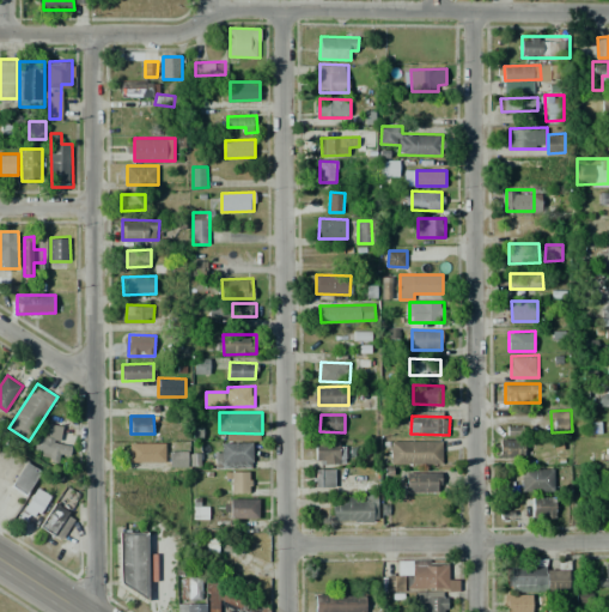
[(35,452),(36,435),(46,436),(47,423),(65,425),(62,442),(74,444),(73,455),(62,453),(61,464),(43,461),(44,453),(35,452)]
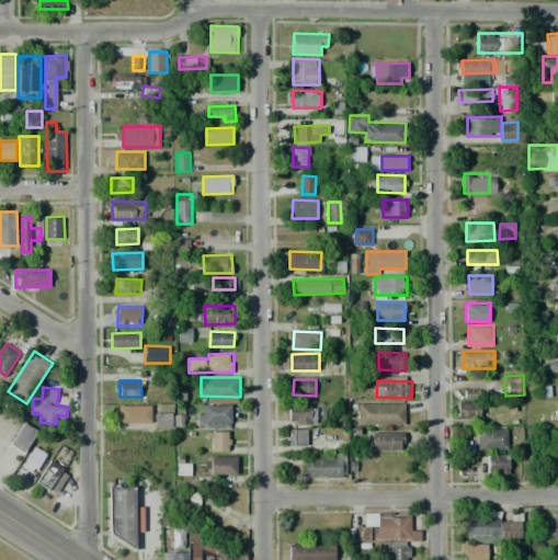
[(466,398),(478,398),(479,388),(466,388),(466,398)]
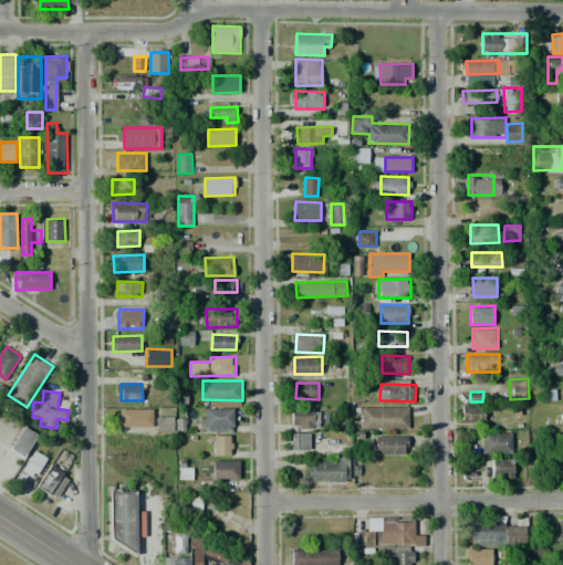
[(486,404),(486,421),(464,421),(464,405),(486,404)]
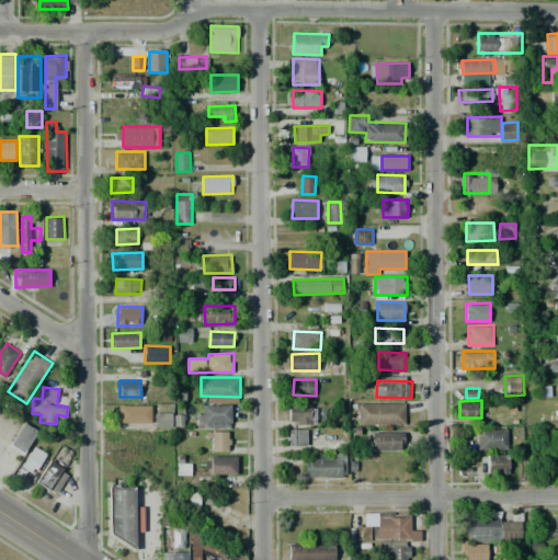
[(360,424),(407,424),(407,403),(360,403),(360,424)]
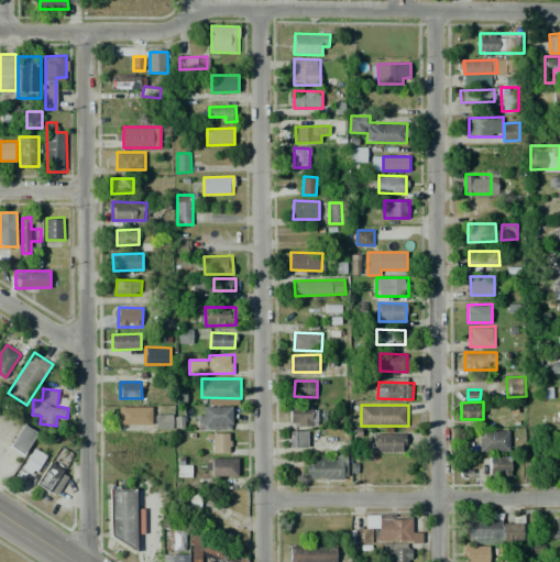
[(233,406),(206,406),(206,415),(199,416),(199,429),(234,429),(233,406)]
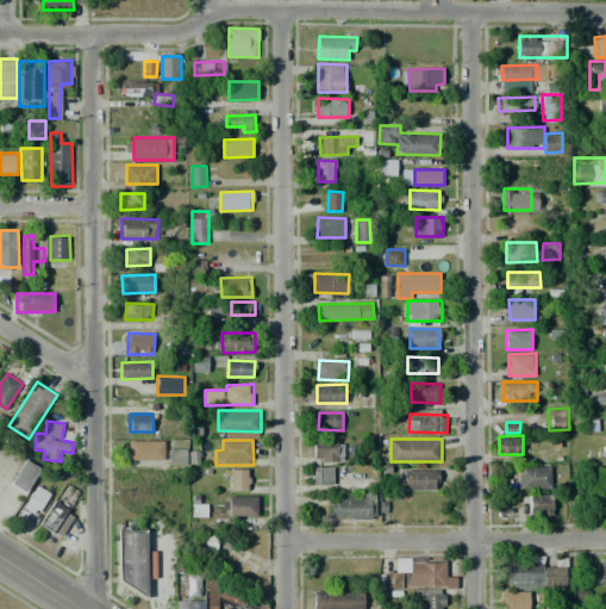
[(317,460),(339,460),(339,440),(316,440),(317,460)]
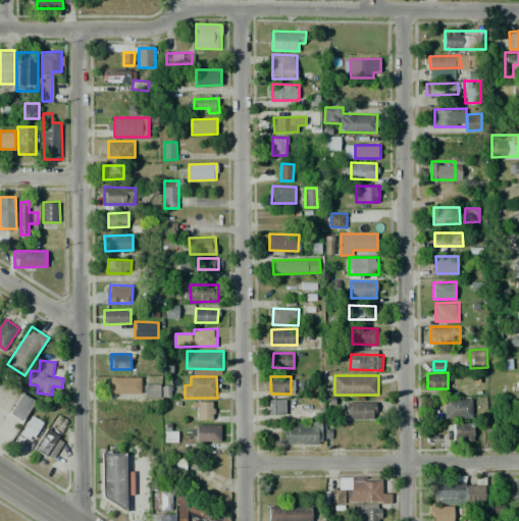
[(143,378),(112,378),(112,394),(143,394),(143,378)]
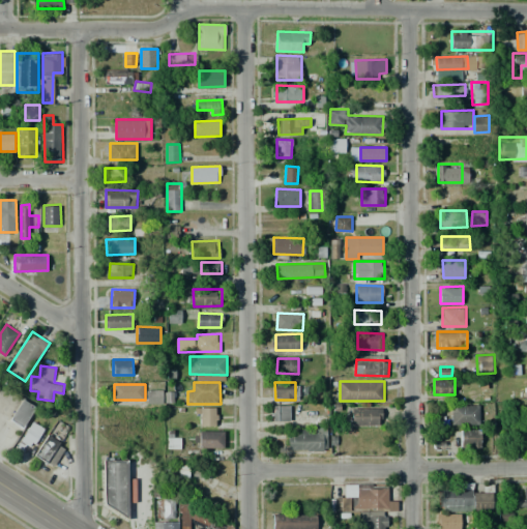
[(149,404),(164,403),(164,389),(149,389),(149,404)]
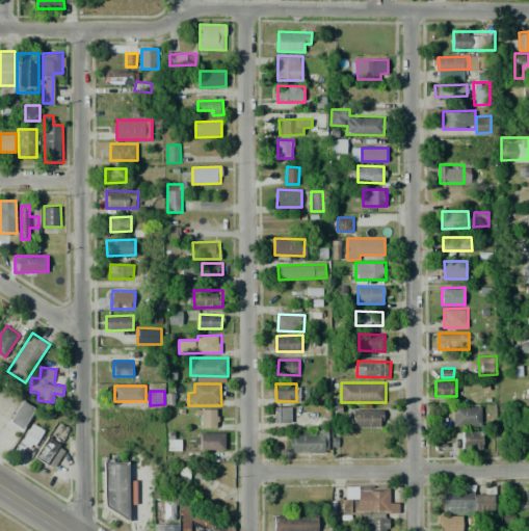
[(24,400),(37,408),(23,429),(10,421),(24,400)]
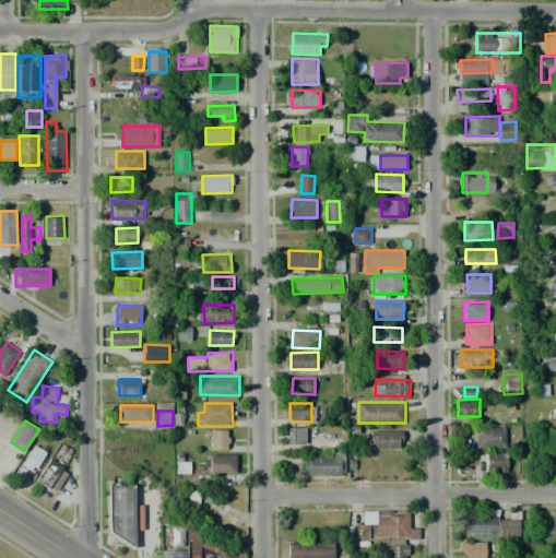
[(506,426),(507,447),(477,448),(477,426),(506,426)]
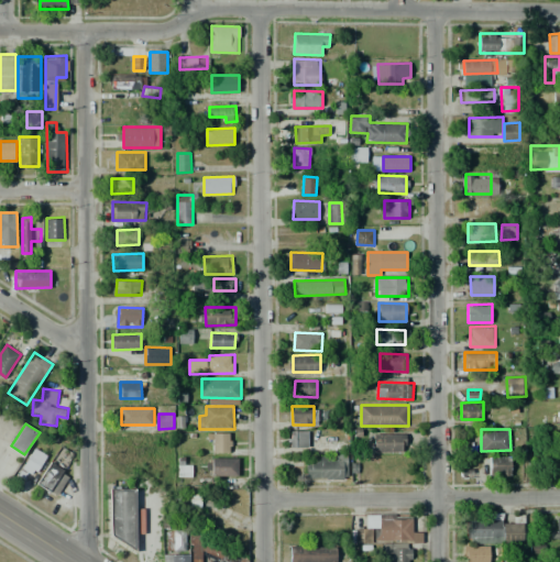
[(293,448),(309,447),(309,430),(292,430),(293,448)]
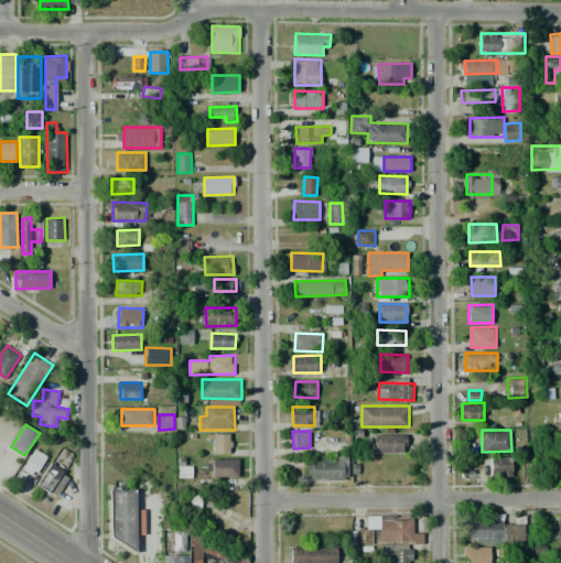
[(232,453),(230,433),(215,433),(215,453),(232,453)]
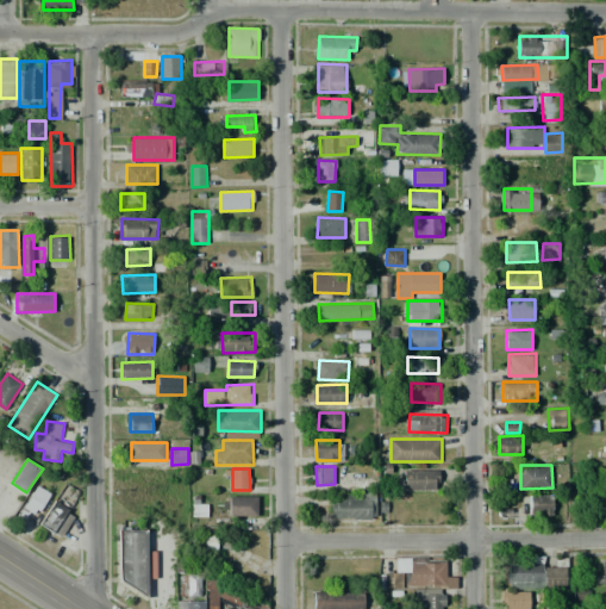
[(406,470),(406,490),(442,489),(442,468),(406,470)]
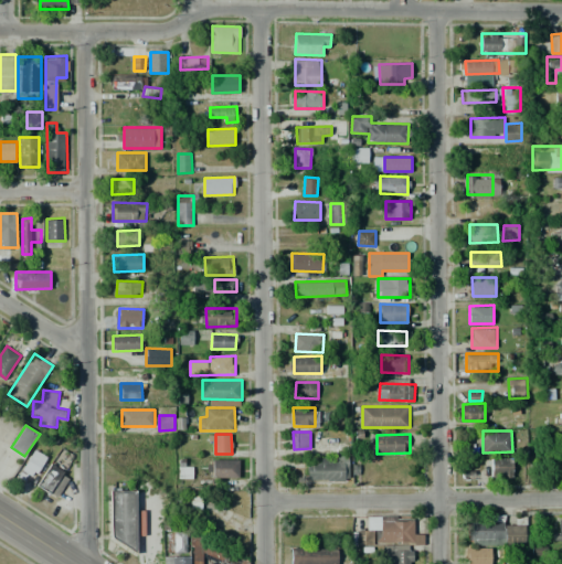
[(35,448),(49,456),(36,477),(23,469),(35,448)]
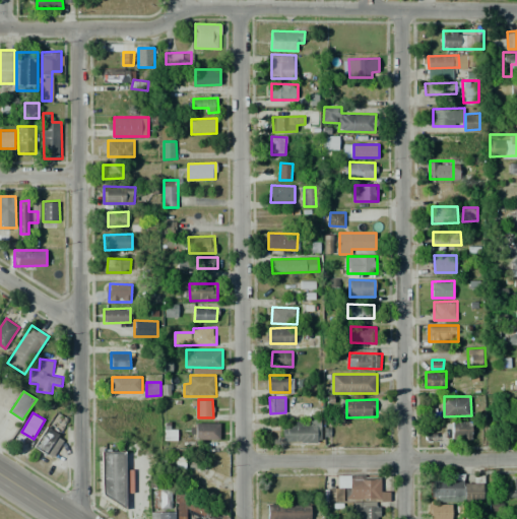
[(473,439),(453,440),(453,420),(472,419),(473,439)]
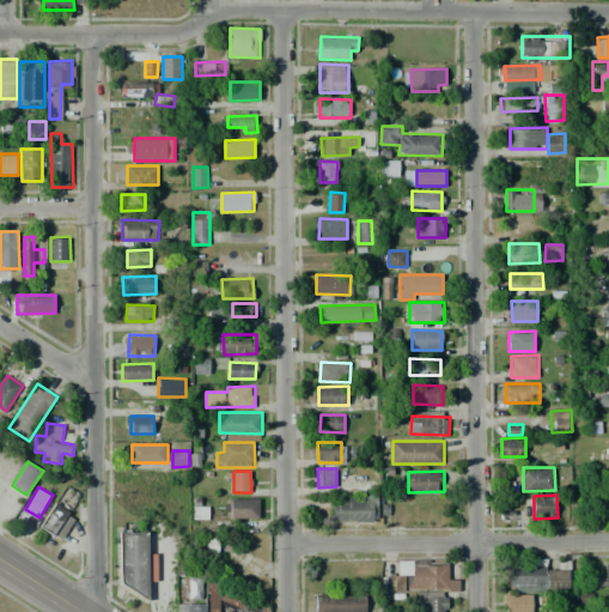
[(260,516),(260,498),(232,498),(232,517),(260,516)]
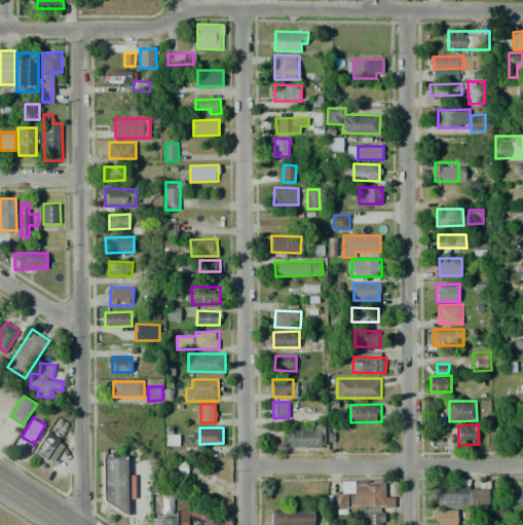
[(287,446),(325,447),(326,428),(288,427),(287,446)]
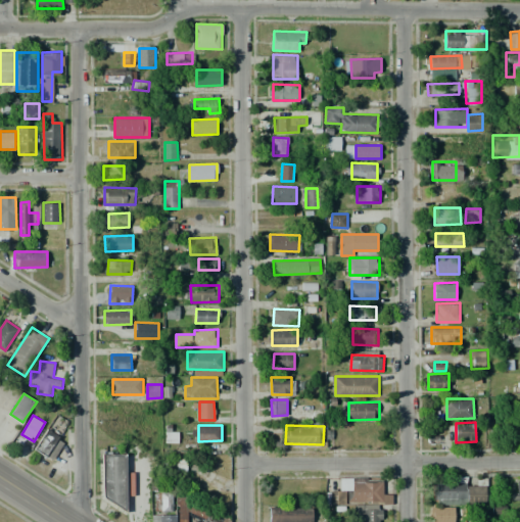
[(48,428),(66,439),(53,460),(36,447),(48,428)]
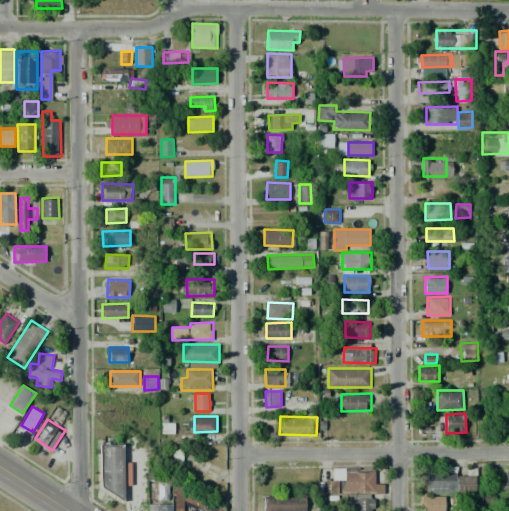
[(101,444),(102,494),(125,494),(124,444),(101,444)]
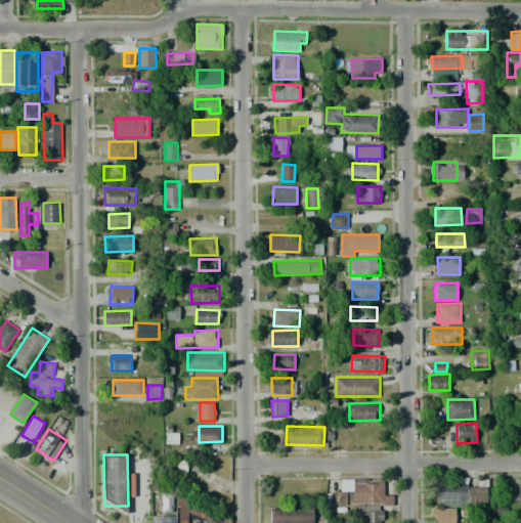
[(385,503),(385,483),(353,483),(353,479),(342,479),(342,491),(332,491),(332,505),(348,505),(348,502),(385,503)]
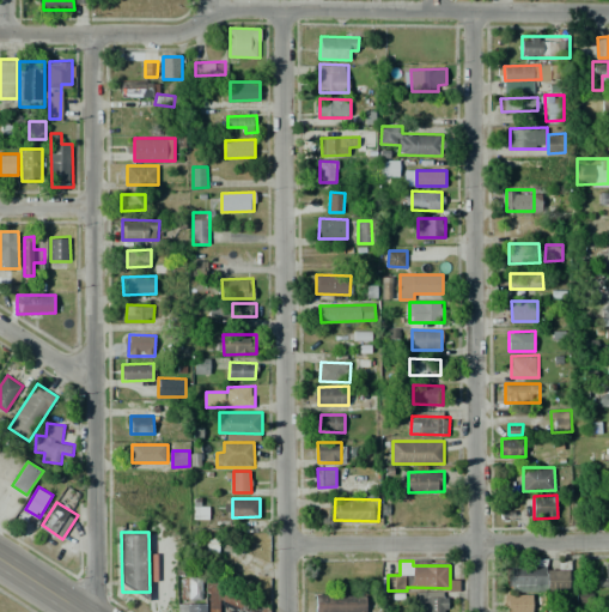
[(546,563),(546,589),(509,591),(507,564),(546,563)]
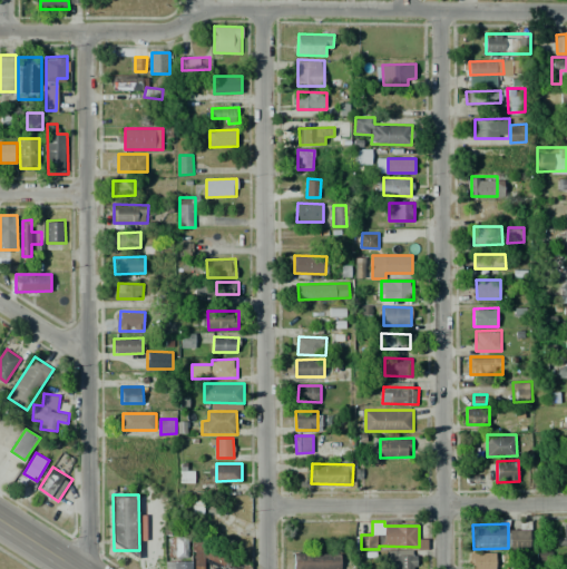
[(510,549),(510,529),(534,529),(534,549),(510,549)]
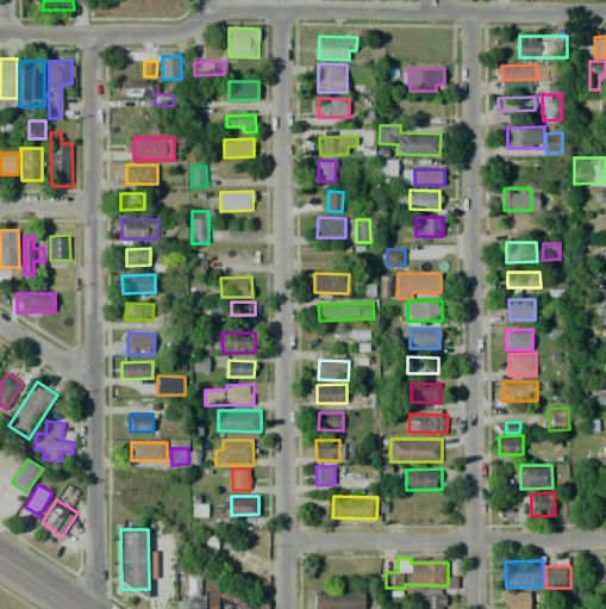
[(191,575),(189,596),(202,597),(202,575),(191,575)]
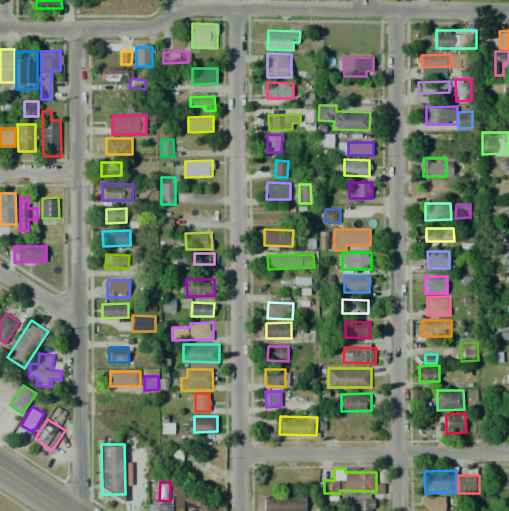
[(184,510),(185,504),(204,504),(205,491),(175,490),(174,510),(184,510)]
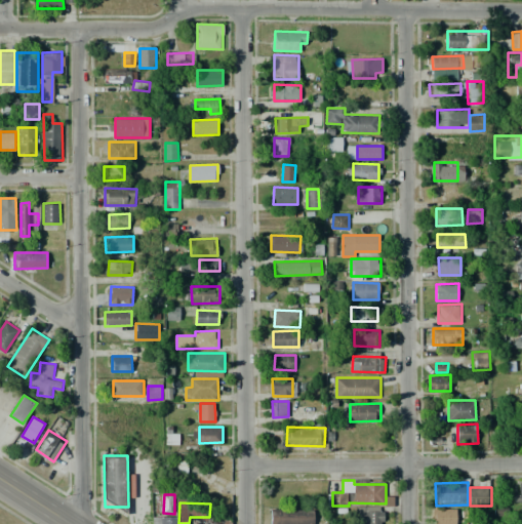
[(358,506),(358,523),(384,523),(384,506),(358,506)]
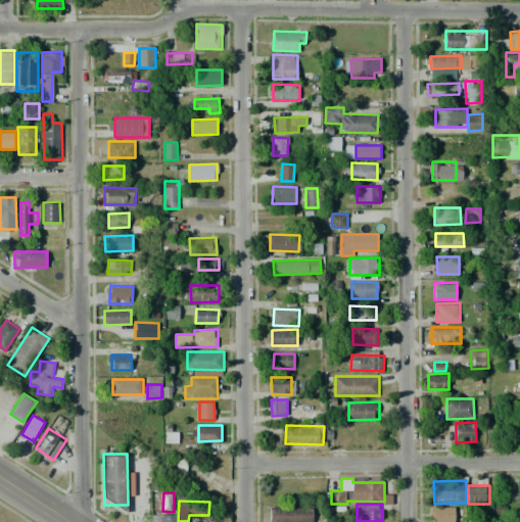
[(507,516),(507,505),(493,505),(493,516),(507,516)]
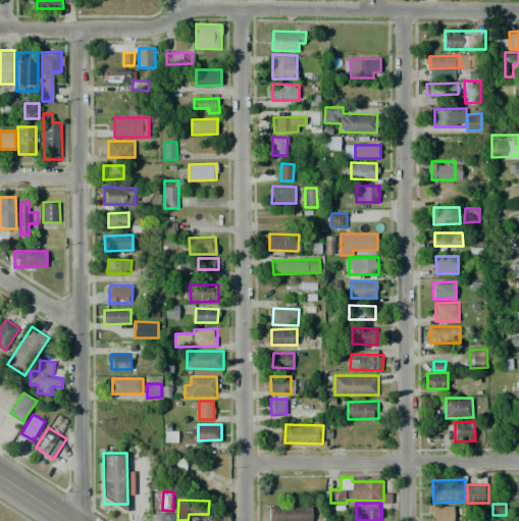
[(456,505),(456,520),(429,520),(429,505),(456,505)]
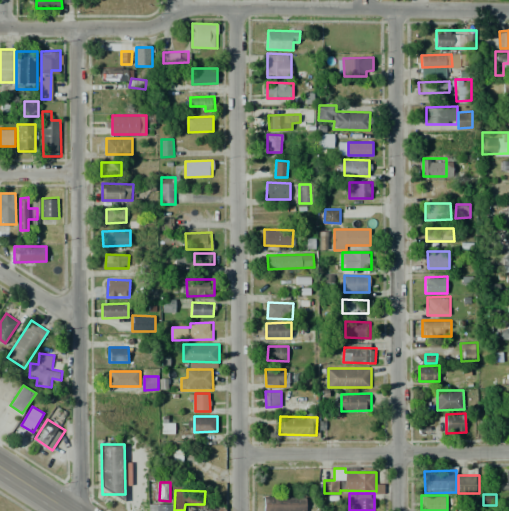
[(266,496),(265,510),(306,510),(306,496),(266,496)]
